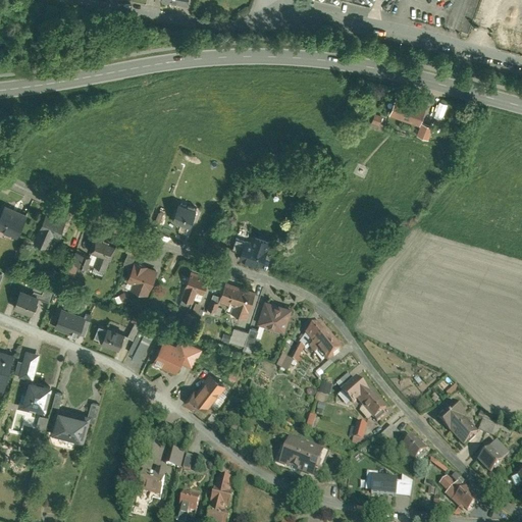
[(499,44),(513,45),(514,34),(499,33),(499,44)]
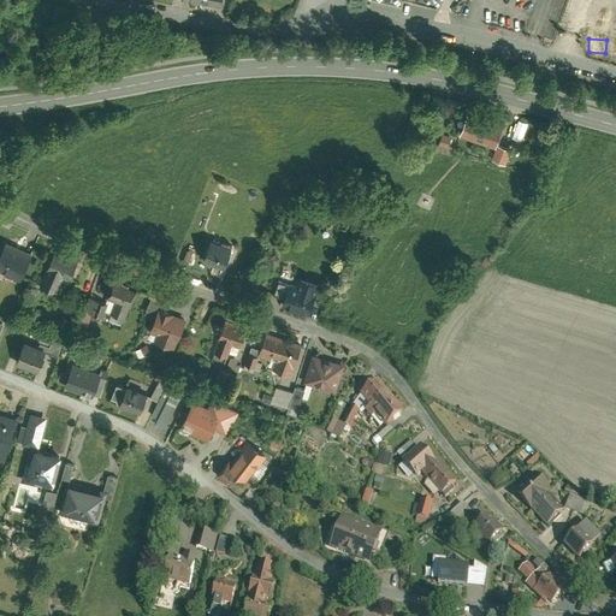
[(468,112),(461,135),(496,148),(497,146),(504,125),(468,112)]
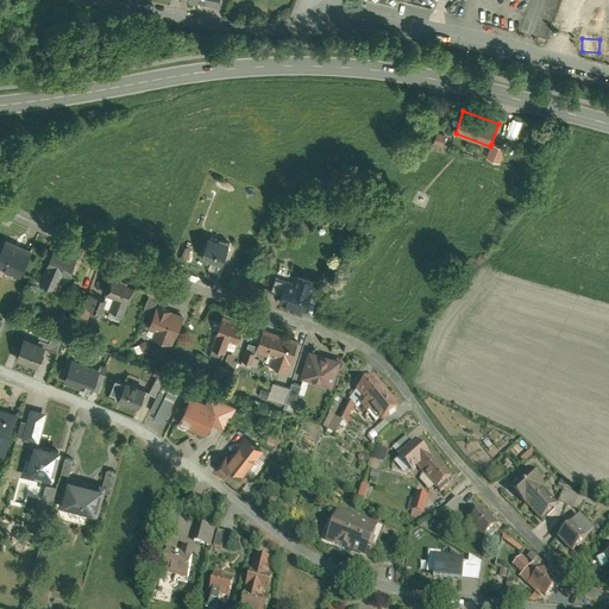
[(513,118),(506,136),(515,140),(522,121),(513,118)]
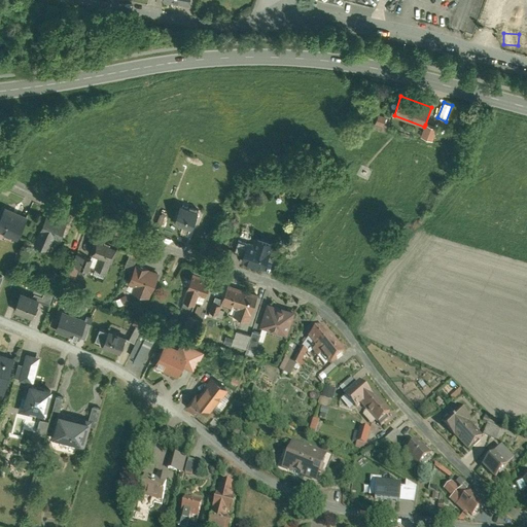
[(376,123),(383,126),(387,117),(379,114),(376,123)]
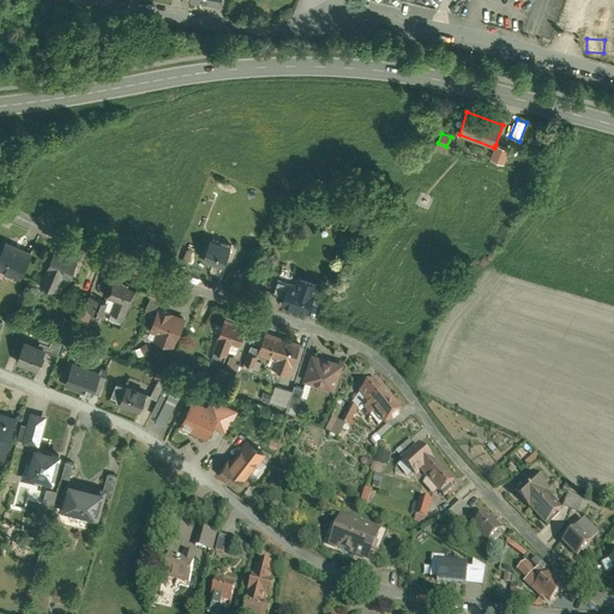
[(510,150),(495,145),(494,148),(489,158),(504,164),(510,150)]
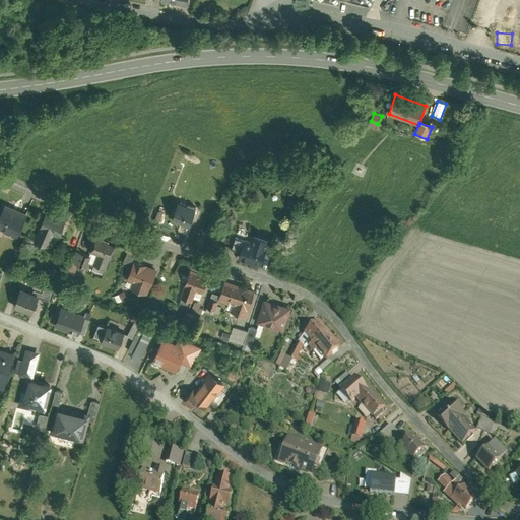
[(197,208),(178,202),(172,219),(190,226),(197,208)]
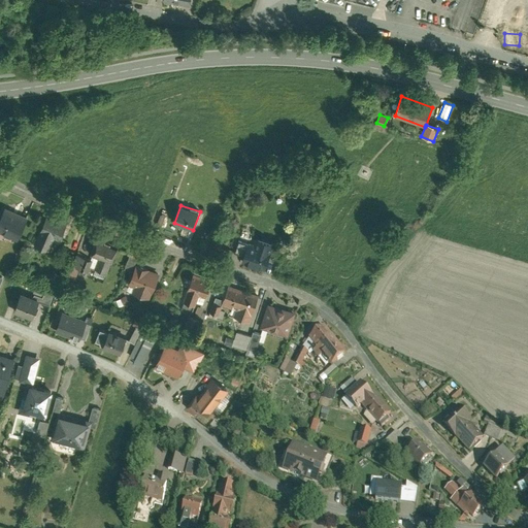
[(28,220),(4,210),(0,221),(0,233),(4,235),(4,236),(11,239),(12,236),(20,239),(28,220)]
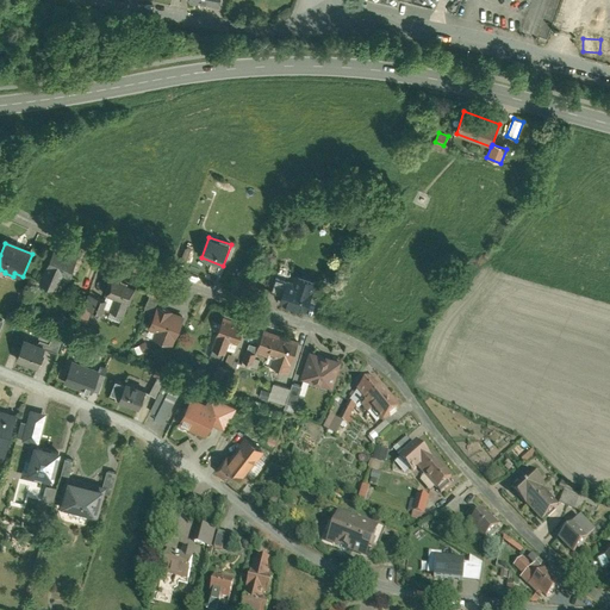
[(80,259),(54,248),(45,266),(47,266),(39,284),(57,291),(64,274),(72,277),(80,259)]
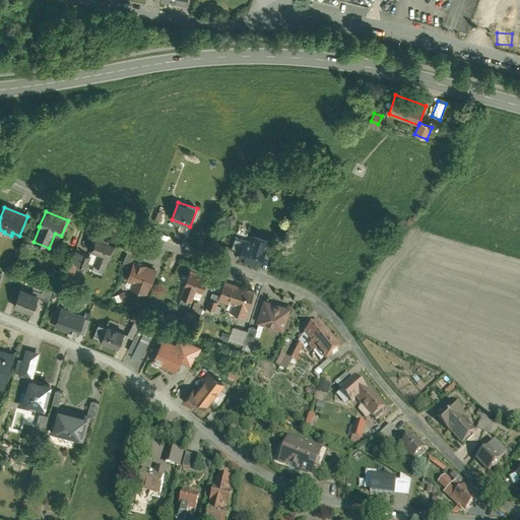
[(118,242),(95,234),(89,251),(99,254),(109,258),(112,259),(118,242)]
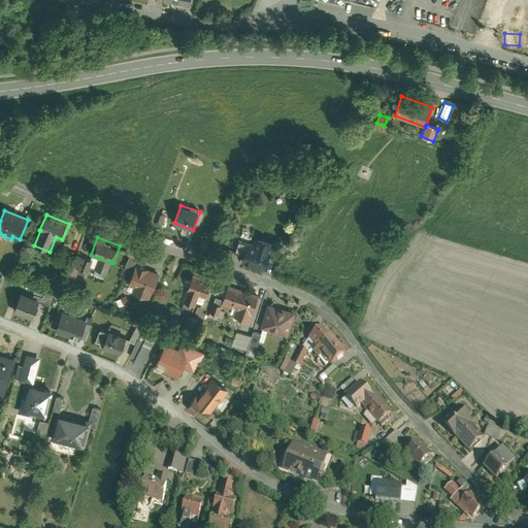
[(265,269),(273,243),(257,237),(254,243),(249,241),(248,243),(243,255),(241,261),(265,269)]
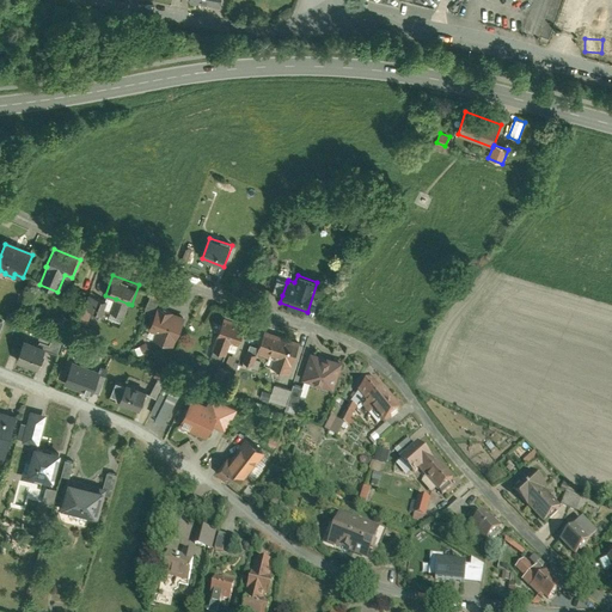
[(282,295),(287,282),(276,279),(271,292),(282,295)]
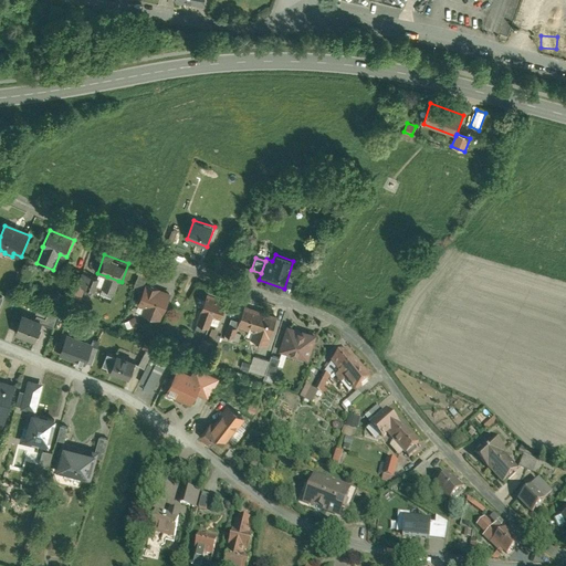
[(142,292),(146,281),(147,282),(150,275),(140,271),(134,289),(142,292)]
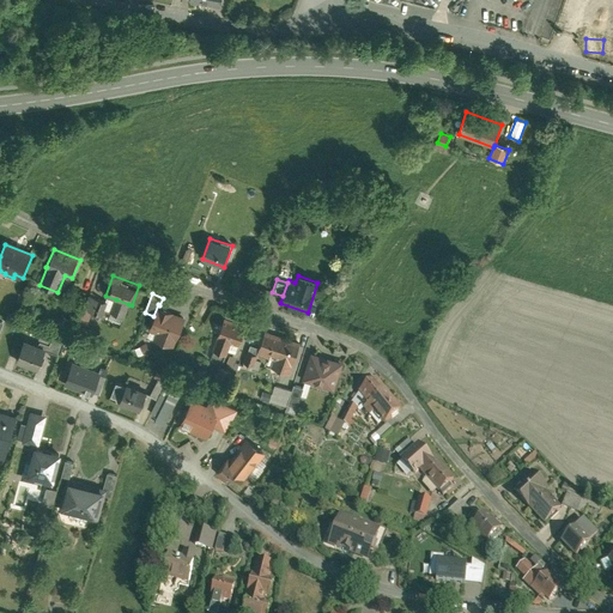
[(102,301),(89,295),(84,309),(92,313),(97,314),(102,301)]
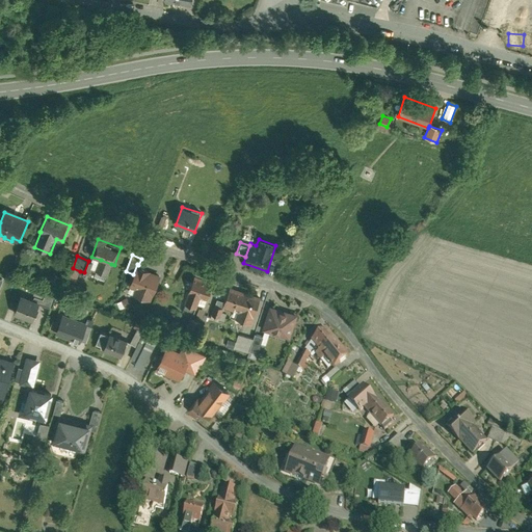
[(111,264),(101,260),(97,271),(107,275),(111,264)]
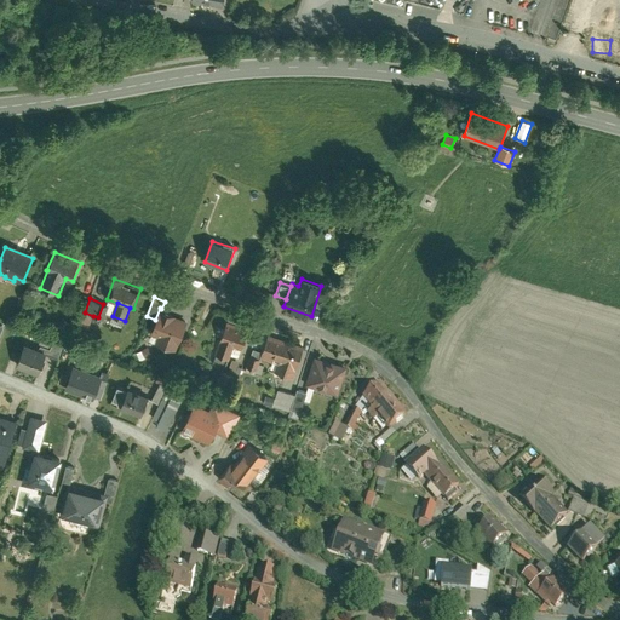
[(181,340),(188,322),(171,315),(172,313),(161,309),(160,308),(155,320),(150,333),(159,336),(156,343),(172,349),(176,339),(181,340)]
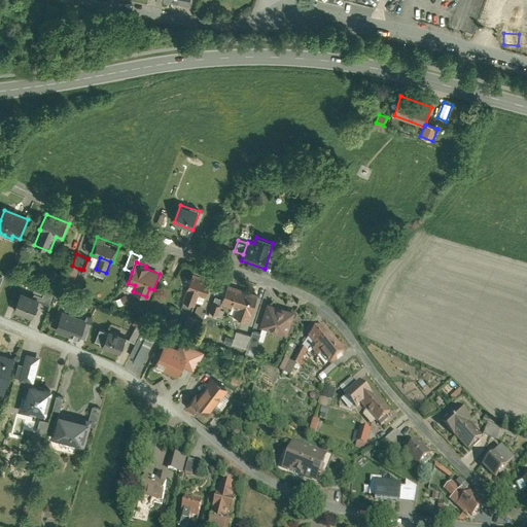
[(74,281),(79,269),(72,266),(67,279),(74,281)]
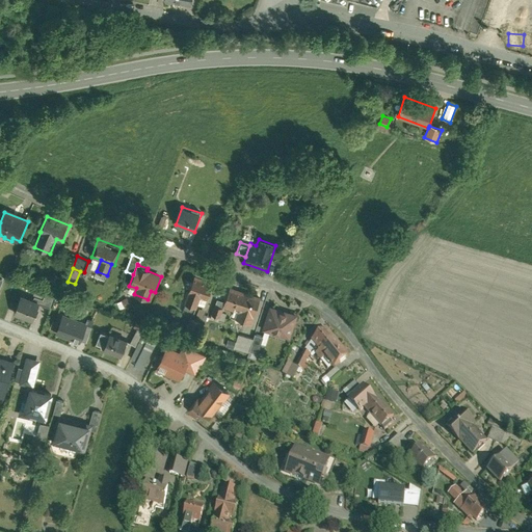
[(105,282),(107,275),(97,271),(95,277),(105,282)]
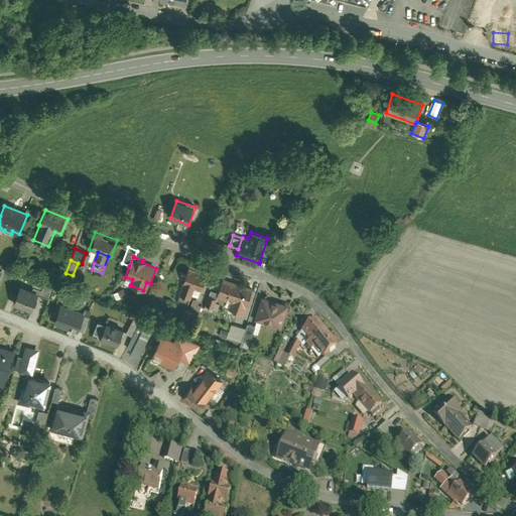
[(208,274),(188,267),(178,293),(189,297),(194,286),(202,289),(208,274)]
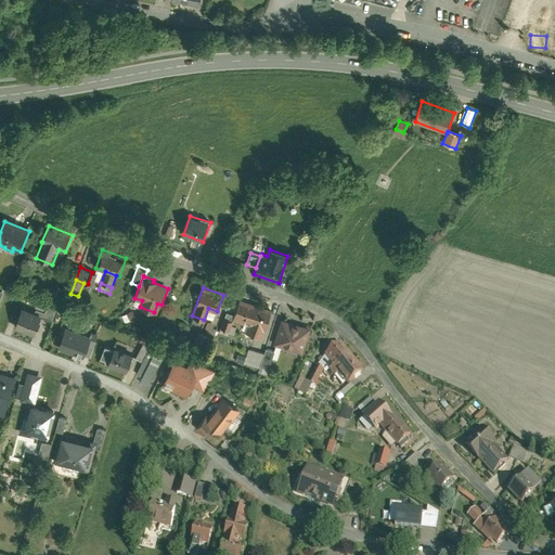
[(235,315),(233,322),(247,326),(246,332),(262,338),(272,311),(240,300),(235,315)]
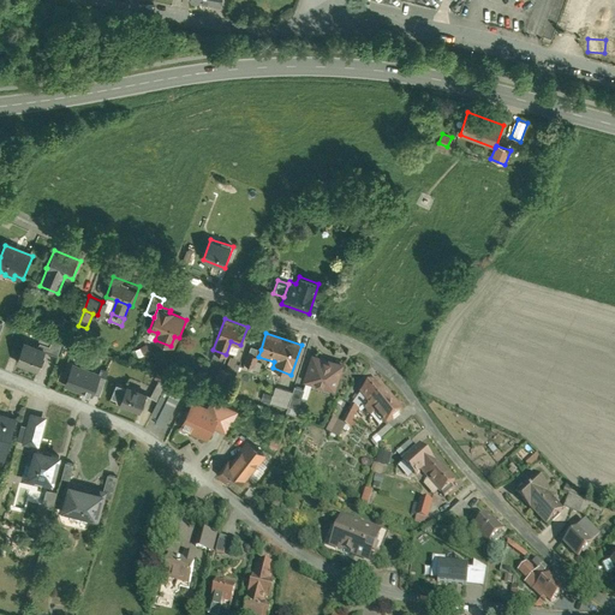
[(64,339),(54,335),(48,348),(58,352),(64,339)]
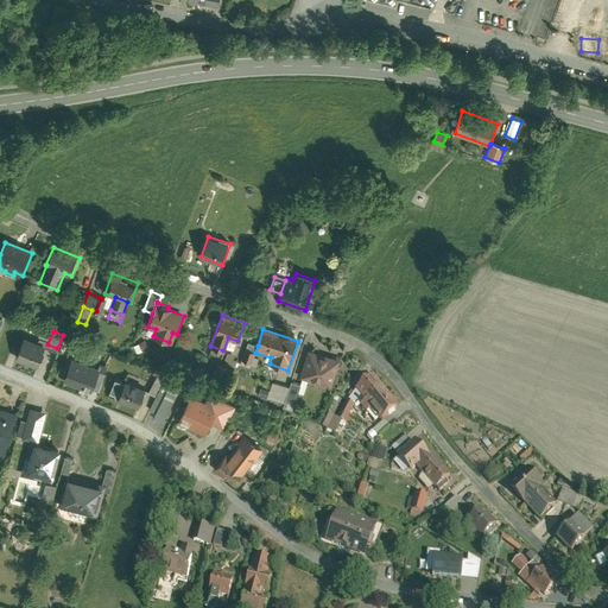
[(25,333),(16,356),(37,365),(45,341),(25,333)]
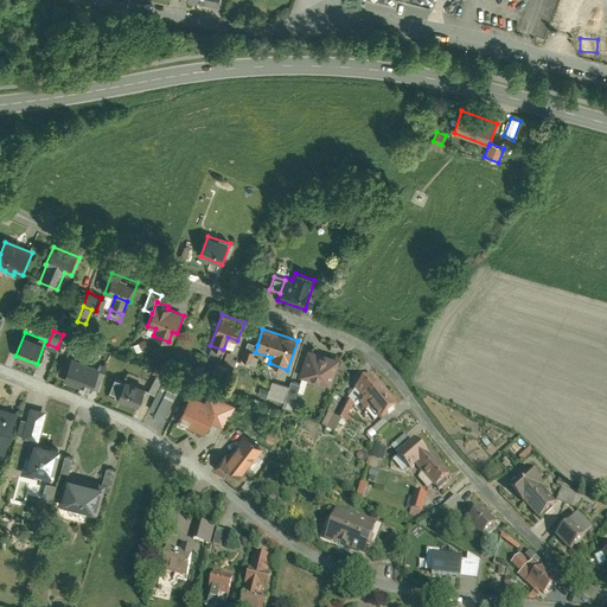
[(149,350),(145,340),(139,343),(144,352),(149,350)]
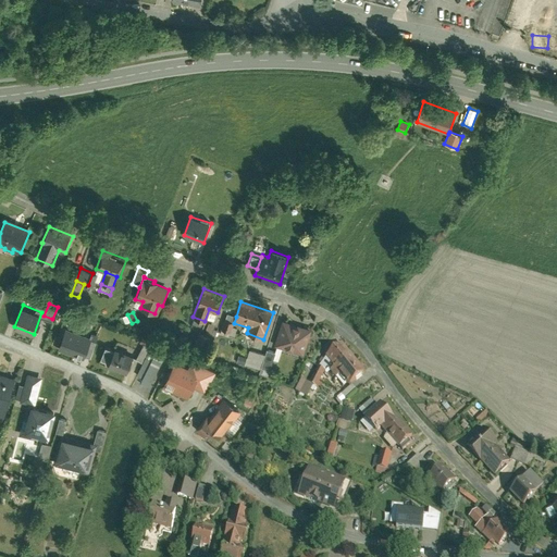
[(234,323),(236,317),(227,313),(222,330),(230,333),(234,323)]
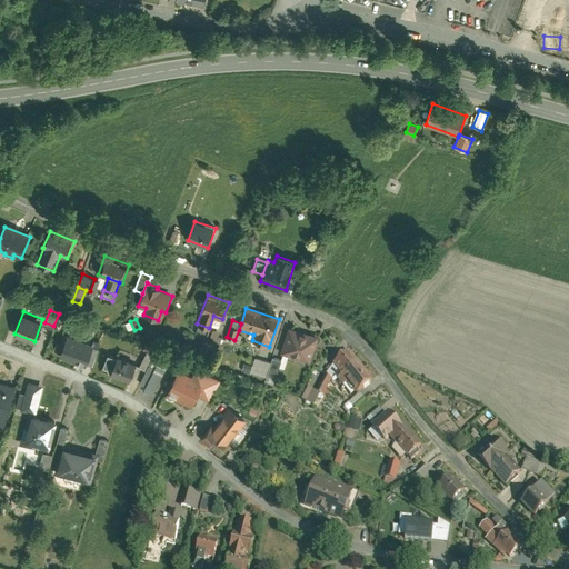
[(319,337),(288,328),(280,355),(296,359),(308,363),(311,363),(319,337)]
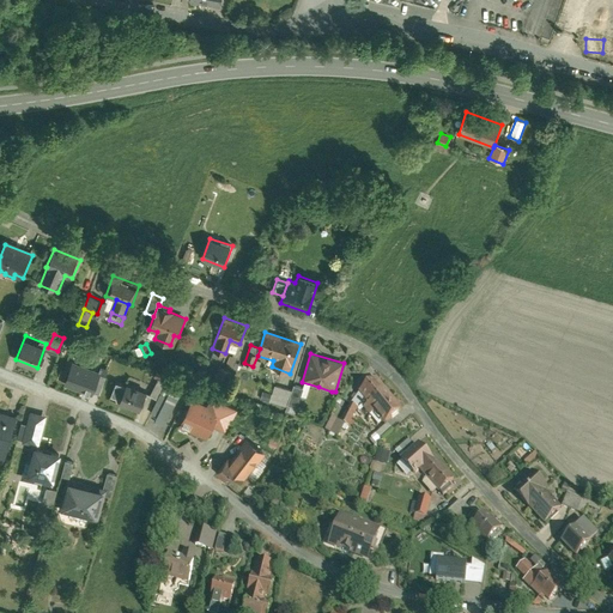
[(228,363),(232,366),(237,358),(231,354),(228,363)]
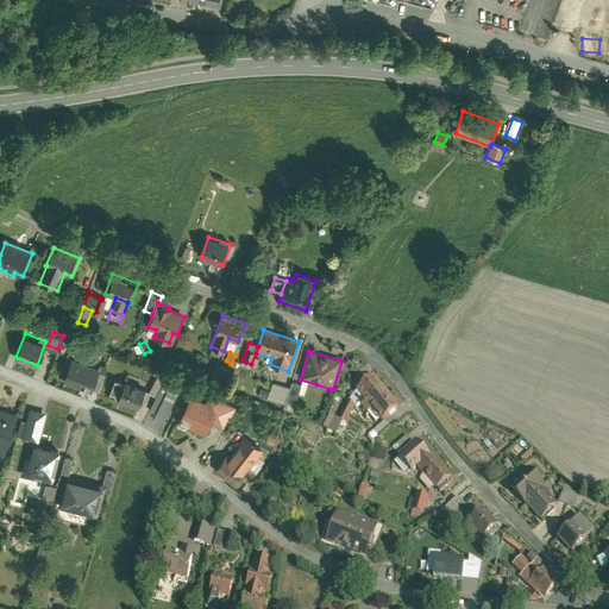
[(100,368),(73,357),(64,378),(92,389),(93,385),(100,368)]
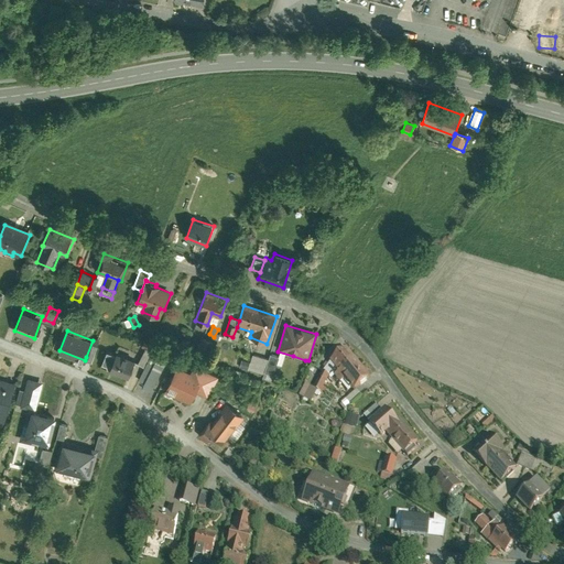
[(86,357),(93,358),(98,345),(93,343),(86,357)]
